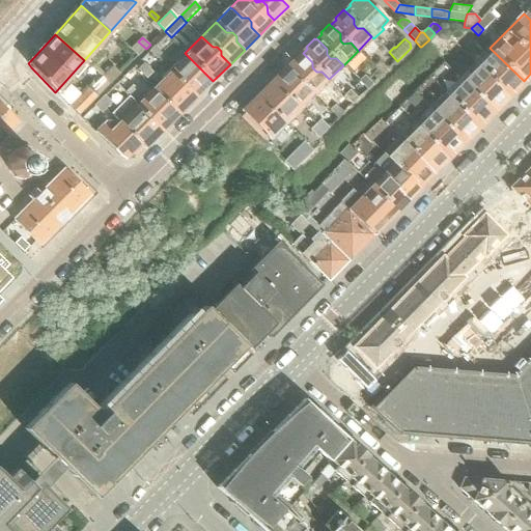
[(138,42),(134,45),(142,53),(146,49),(138,42)]
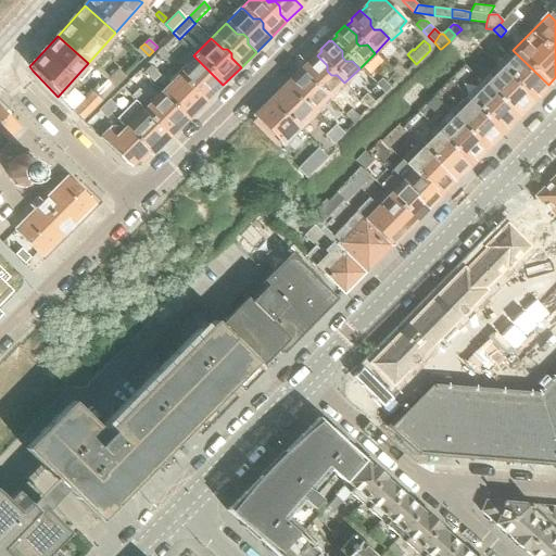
[(137,51),(143,59),(144,60),(149,55),(140,47),(137,51)]
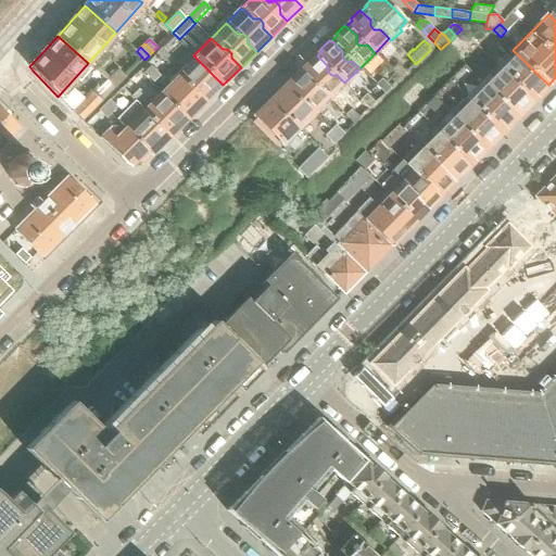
[(171,57),(162,48),(156,53),(164,62),(171,57)]
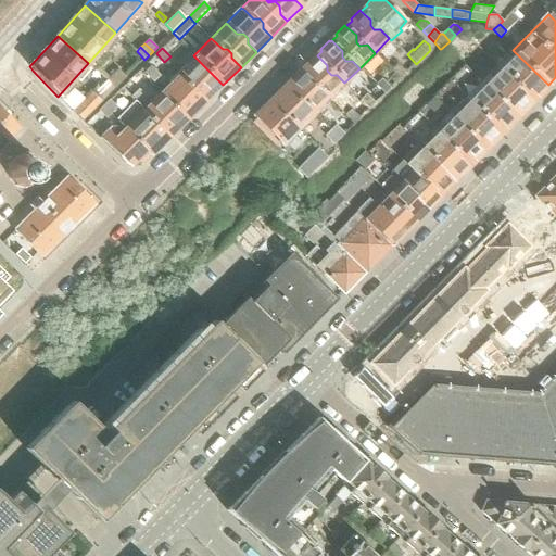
[(548,85),(513,50),(497,65),(533,101),(548,85)]
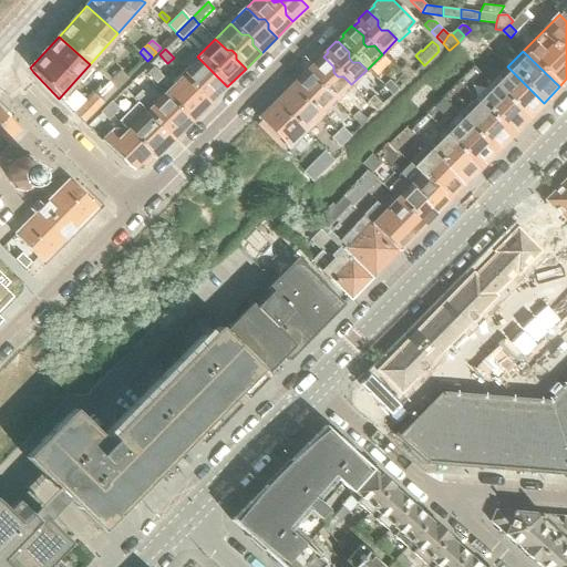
[(343,92),(351,84),(343,76),(338,76),(333,72),(333,66),(323,57),(321,58),(320,57),(311,65),(312,66),(307,72),(317,82),(317,89),(321,92),(327,92),(336,100),(344,107),(351,101),(343,92)]
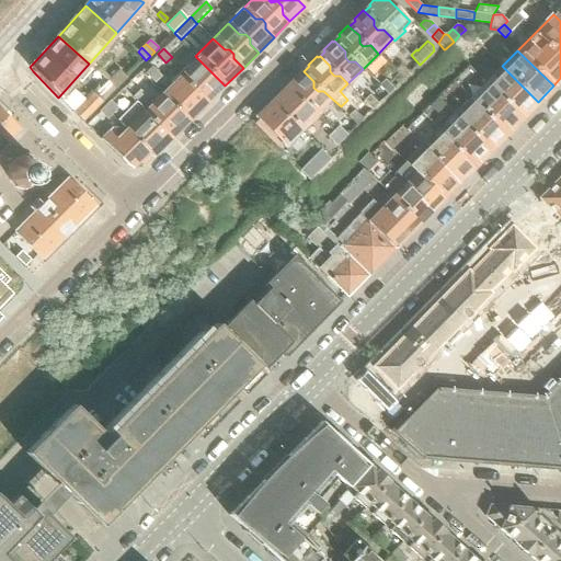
[(225,86),(196,57),(180,73),(207,103),(225,86)]
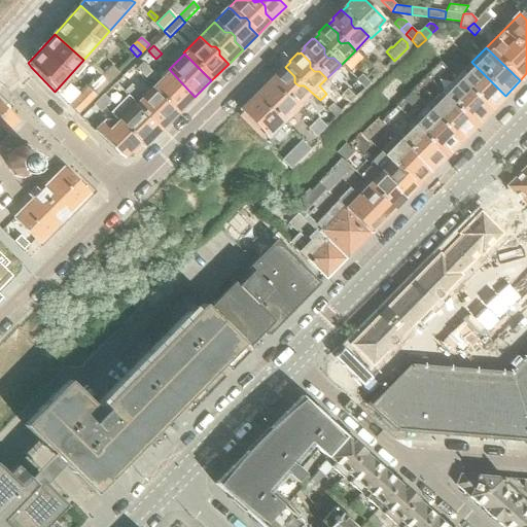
[(385,69),(377,61),(371,66),(379,74),(385,69)]
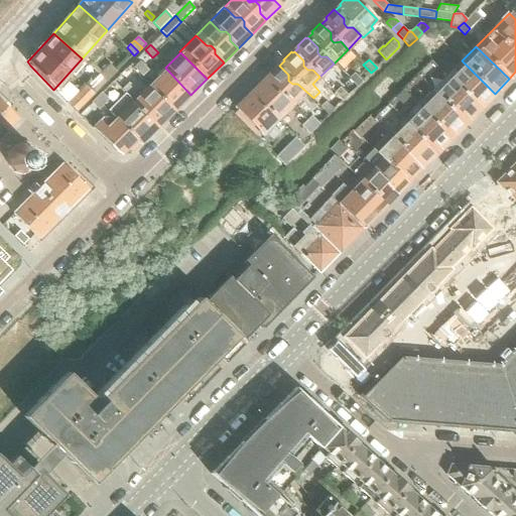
[(480,109),(448,78),(430,59),(416,75),(466,123),(480,109)]
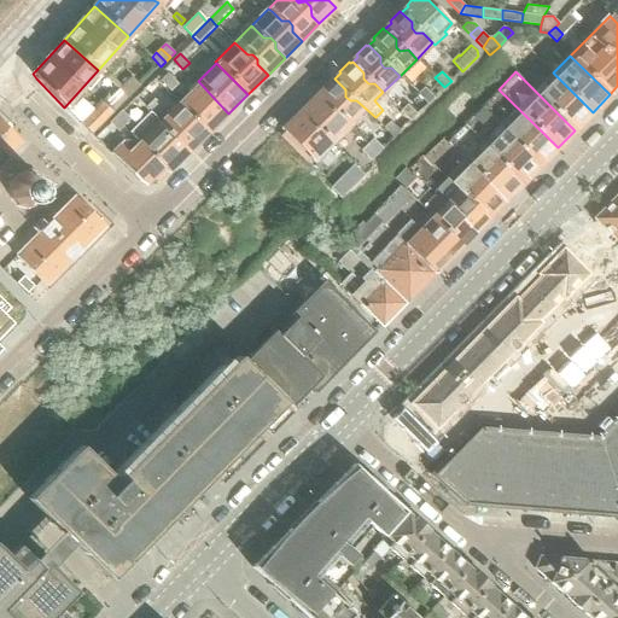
[(179,85),(168,74),(161,81),(170,92),(179,85)]
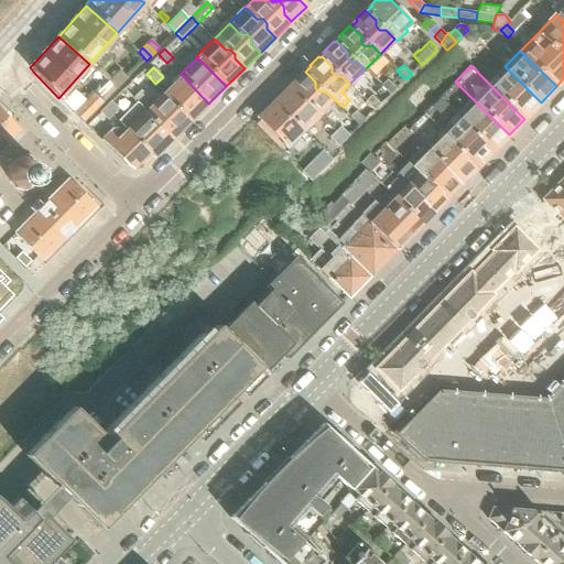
[(524,119),(541,102),(507,68),(490,85),(524,119)]
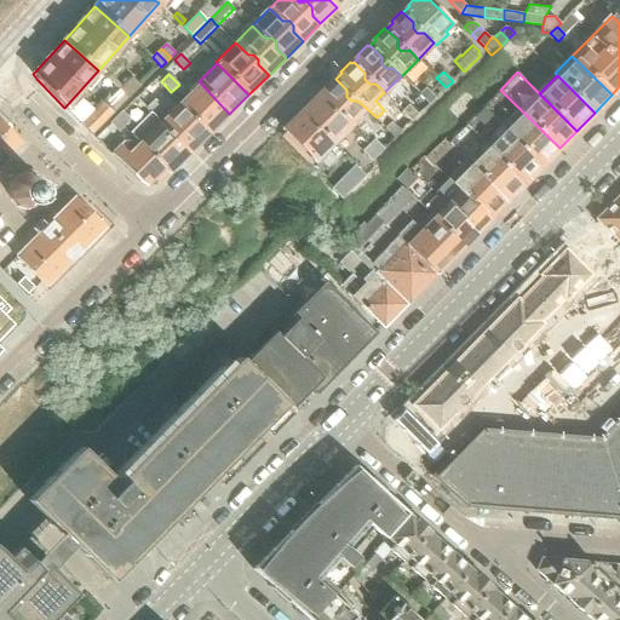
[(132,78),(128,81),(137,90),(141,86),(141,85),(132,78)]
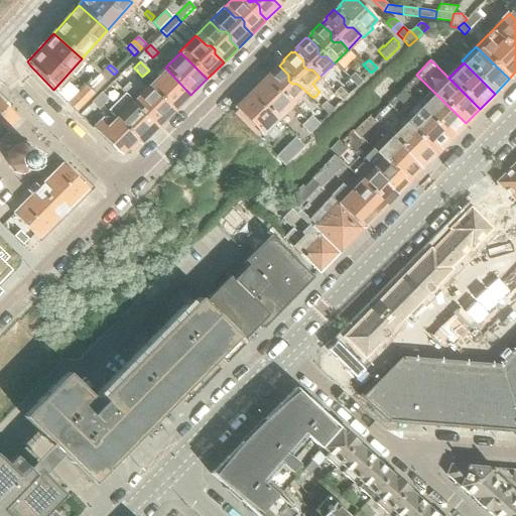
[(291,105),(305,91),(297,84),(292,84),(288,81),(288,75),(279,66),(278,67),(277,66),(269,74),(270,75),(265,80),(274,88),(274,95),(278,99),(285,98),(291,105)]
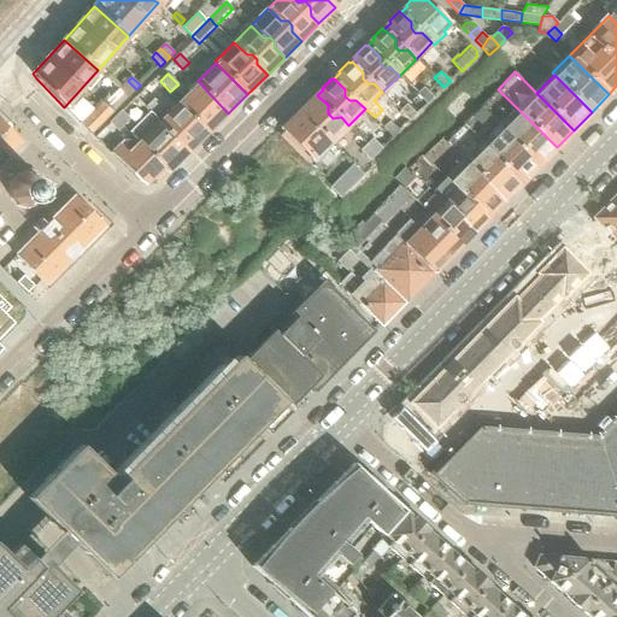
[(128,81),(123,86),(131,94),(136,89),(128,81)]
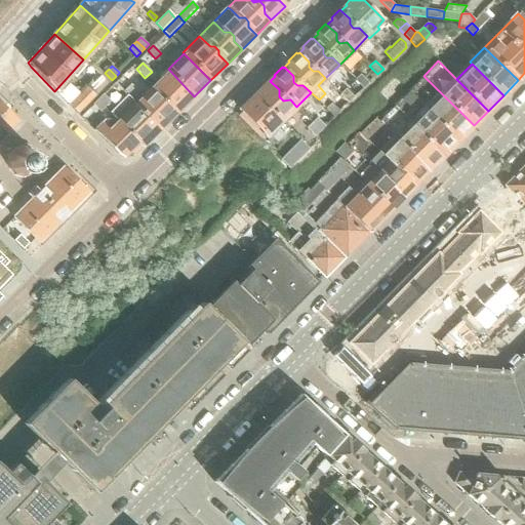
[(177,113),(194,96),(168,69),(151,86),(177,113)]
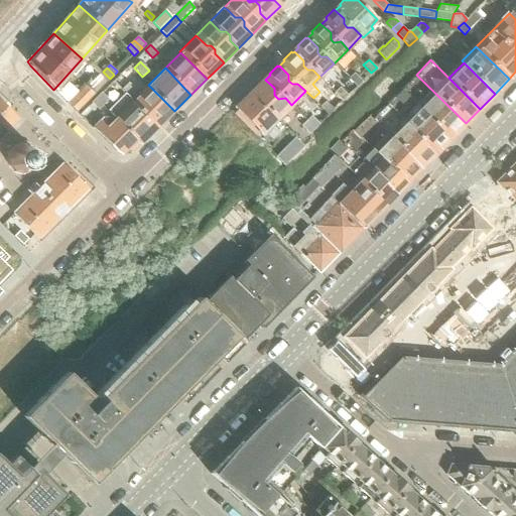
[(103,72),(99,75),(106,83),(110,79),(103,72)]
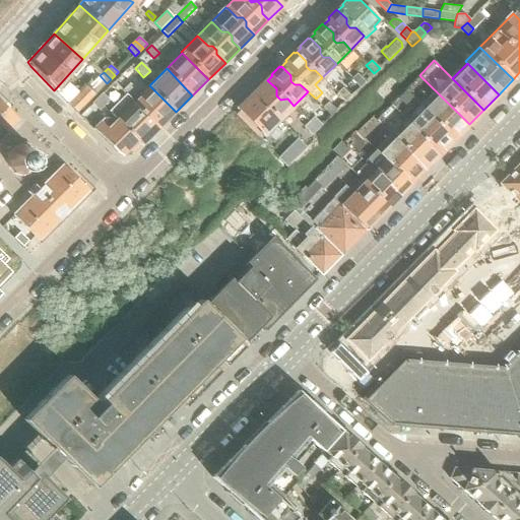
[(351,79),(361,87),(366,82),(358,74),(351,79)]
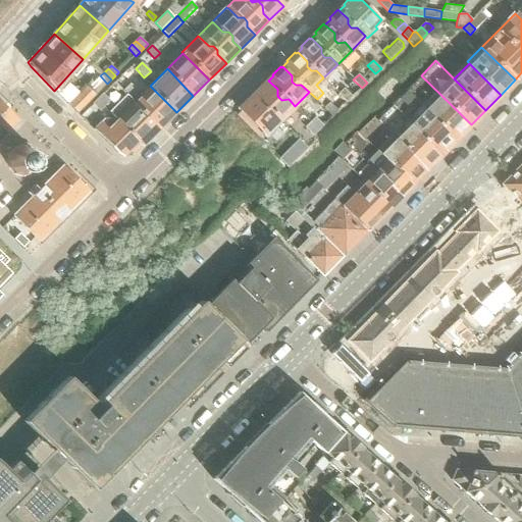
[(100,75),(96,80),(104,87),(107,84),(100,75)]
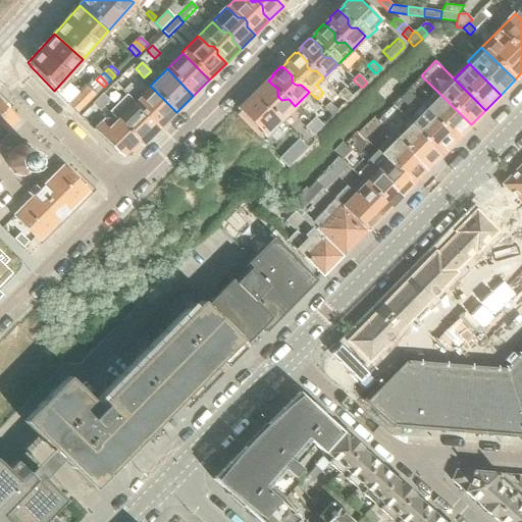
[(471,124),(421,75),(406,91),(456,140),(471,124)]
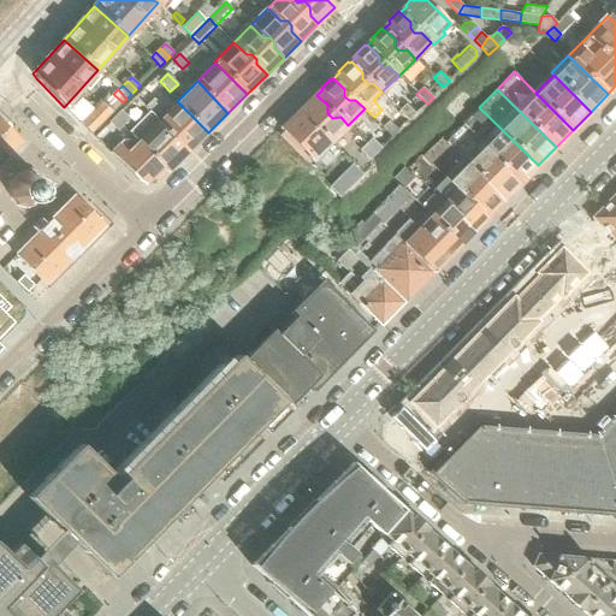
[(113,94),(110,99),(118,107),(123,102),(113,94)]
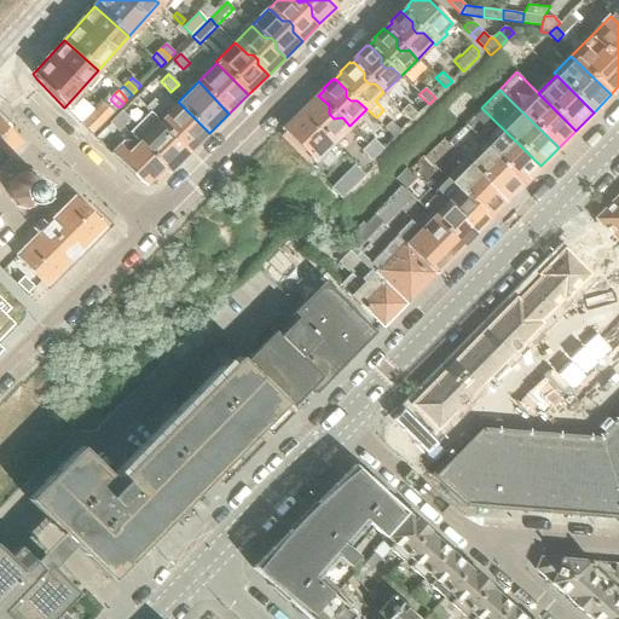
[(411,121),(429,104),(418,94),(401,111),(411,121)]
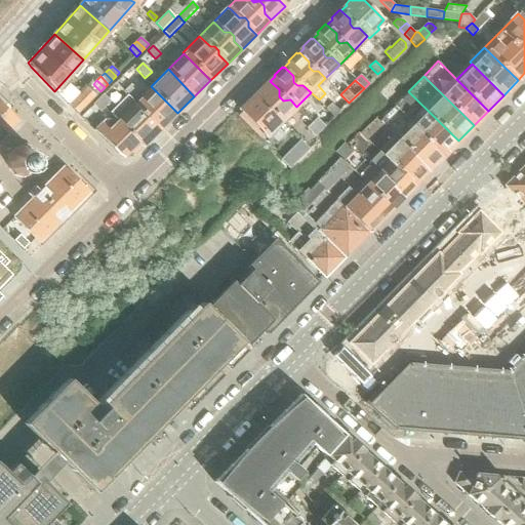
[(282,121),(296,107),(290,99),(283,101),(279,96),(279,89),(270,81),(269,82),(268,81),(259,89),(260,90),(255,95),(265,105),(265,111),(269,115),(275,115),(282,121)]
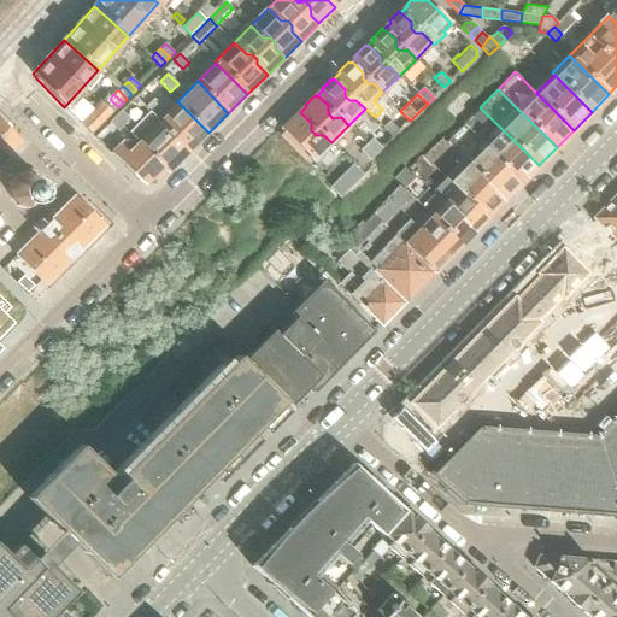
[(106,97),(103,100),(113,112),(118,107),(110,99),(106,97)]
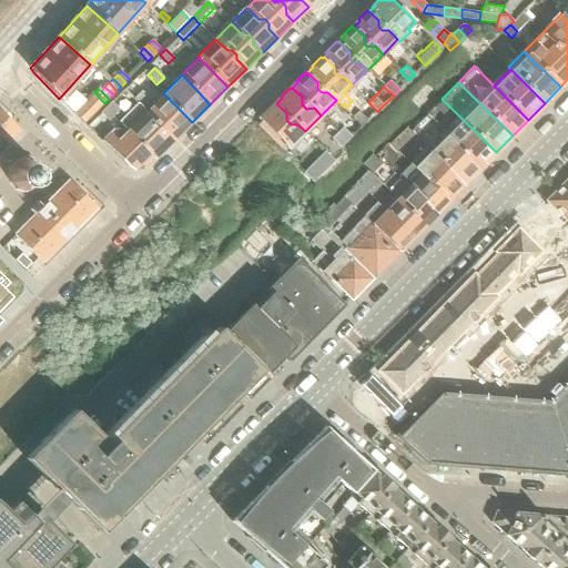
[(192,122),(163,93),(153,102),(142,91),(134,99),(137,101),(137,102),(174,140),(192,122)]
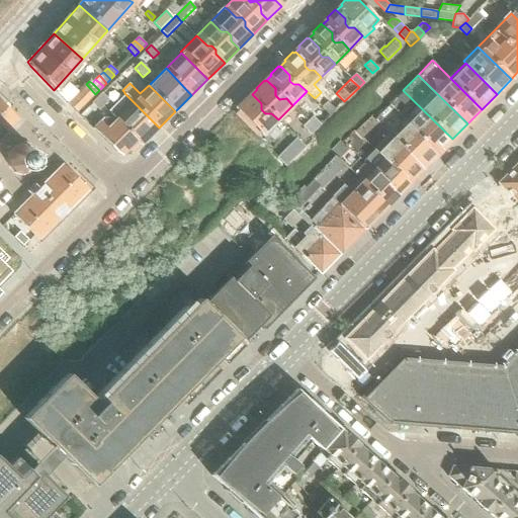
[(83,87),(67,103),(77,113),(95,94),(86,84),(83,87)]
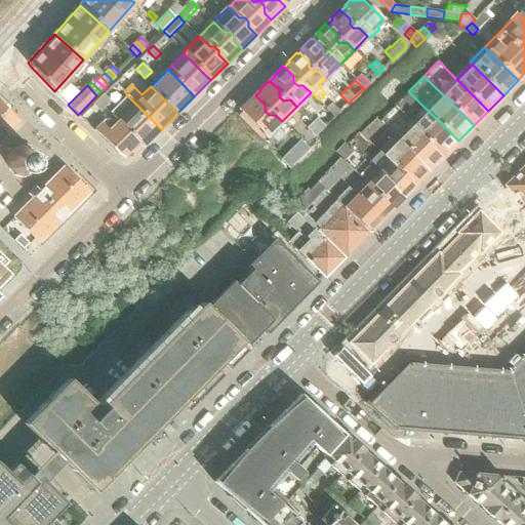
[(445,155),(458,140),(408,91),(395,106),(445,155)]
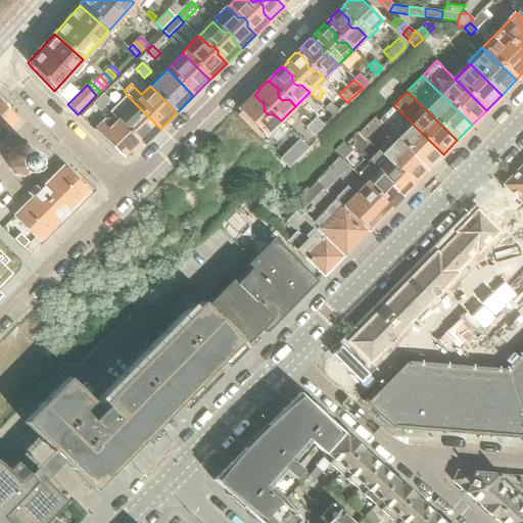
[(103,93),(98,99),(99,99),(105,106),(110,101),(103,94),(103,93)]
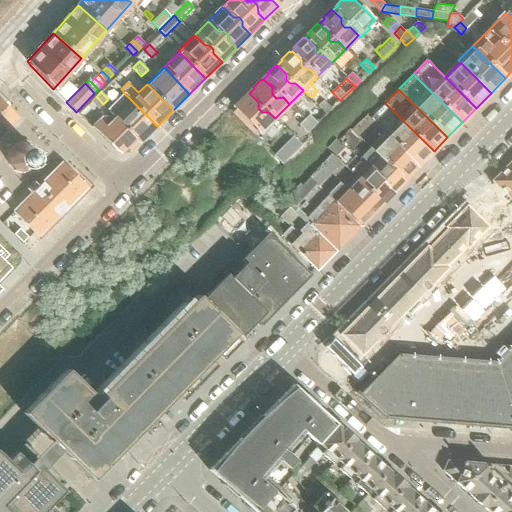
[(140,142),(157,126),(123,92),(116,98),(124,107),(115,116),(140,142)]
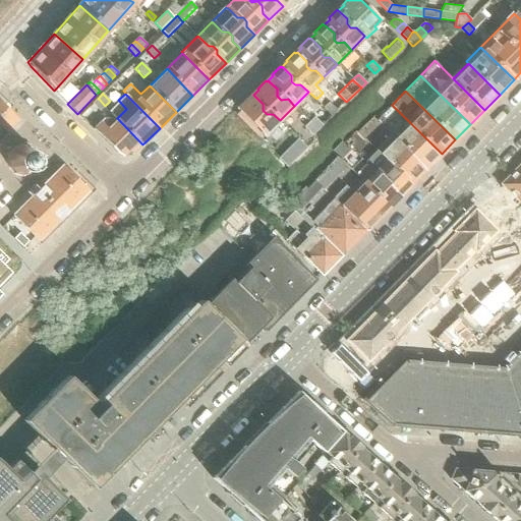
[(332,116),(346,102),(338,94),(324,108),(332,116)]
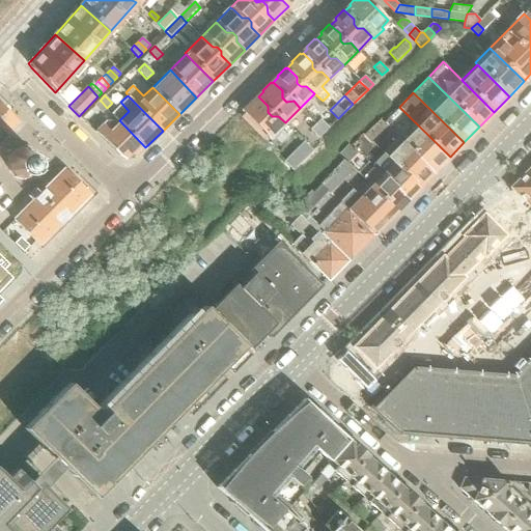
[(270,138),(285,122),(278,116),(272,116),(268,112),(268,106),(258,96),(257,98),(256,96),(247,105),(248,106),(243,112),(270,138)]
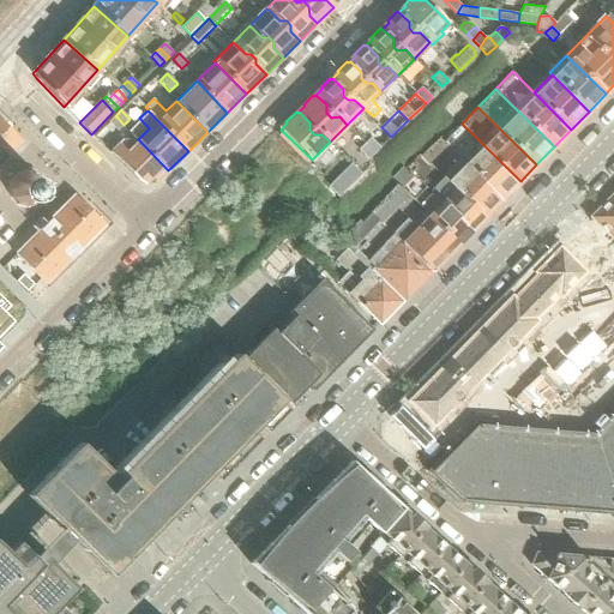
[(124,125),(116,116),(115,116),(109,122),(118,131),(124,125)]
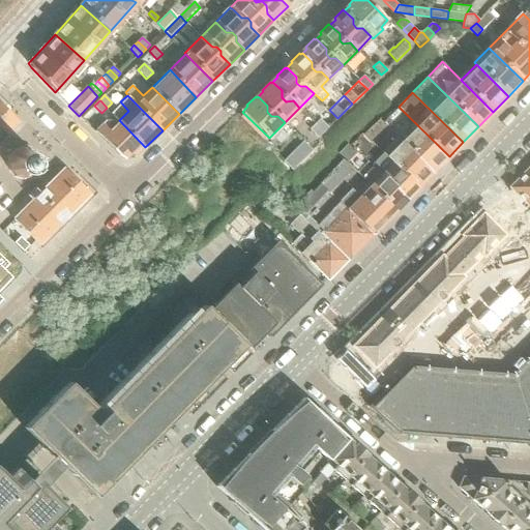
[(0,142),(19,123),(0,104),(0,142)]
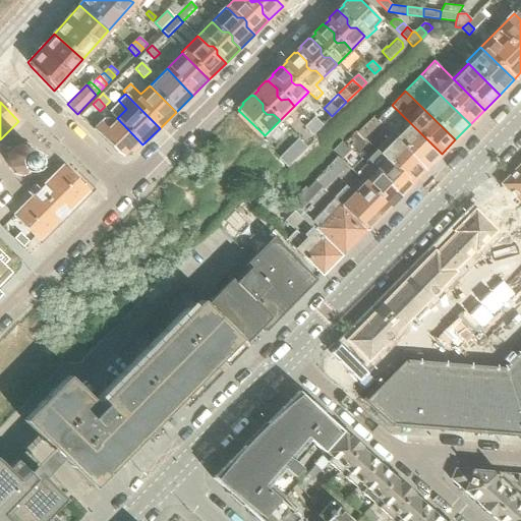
[(426,169),(442,154),(392,105),(377,121),(426,169)]
